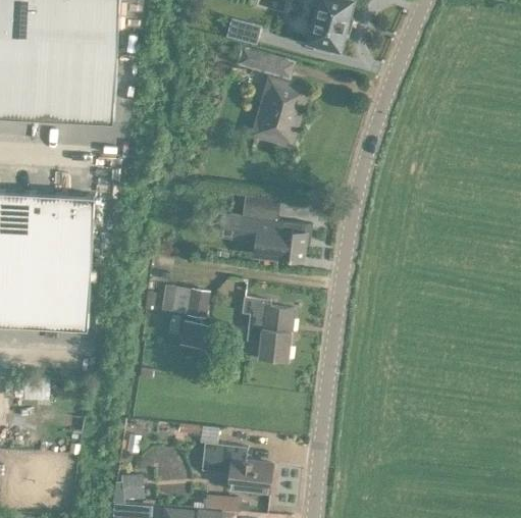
[(38,0),(6,0),(4,51),(36,52),(38,0)]
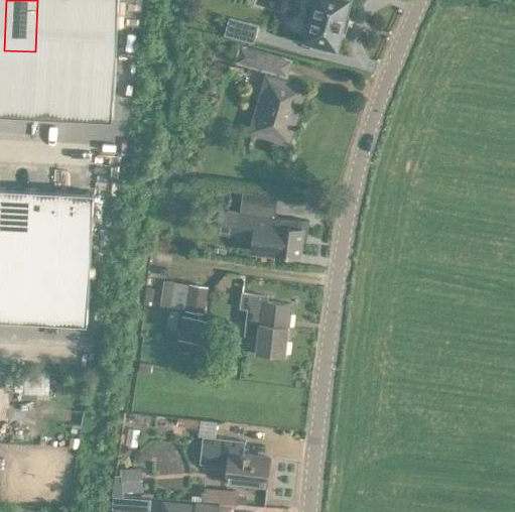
[(37,0),(35,51),(66,53),(68,0),(37,0)]
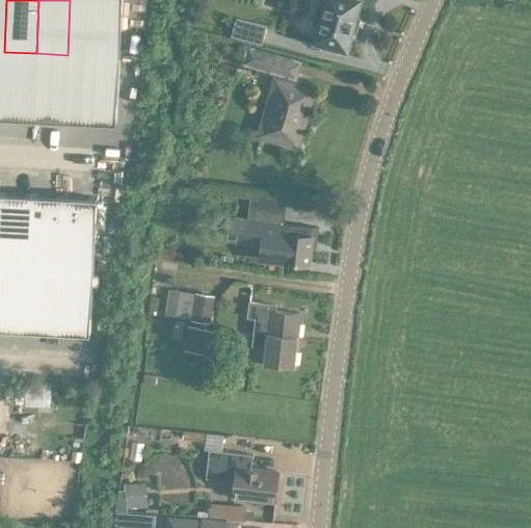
[(118,58),(122,0),(70,0),(68,55),(118,58)]
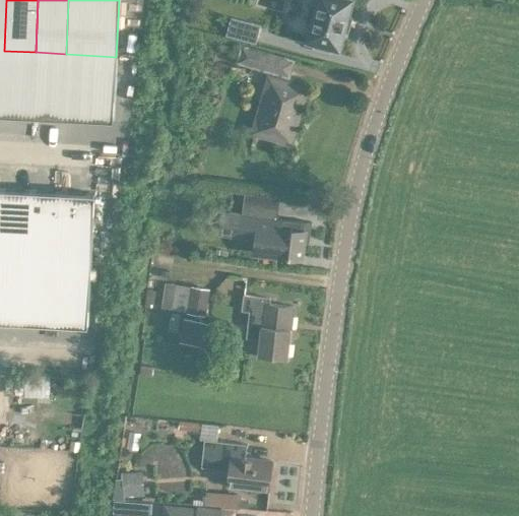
[(317,0),(315,8),(310,6),(306,23),(311,24),(306,42),(314,44),(313,49),(330,53),(331,49),(339,51),(344,33),(346,34),(350,17),(348,17),(352,0),(317,0)]
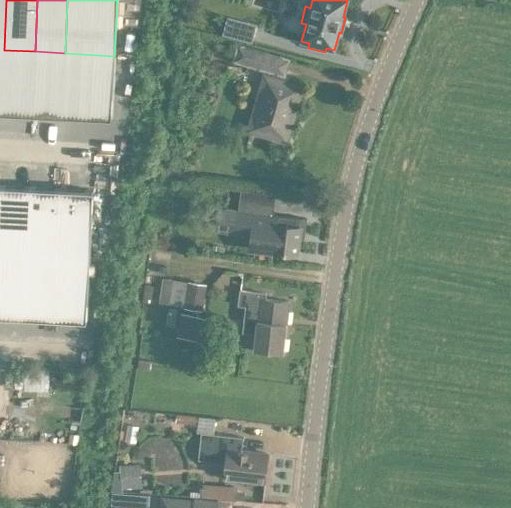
[(228,19),(223,35),(251,42),(255,27),(228,19)]
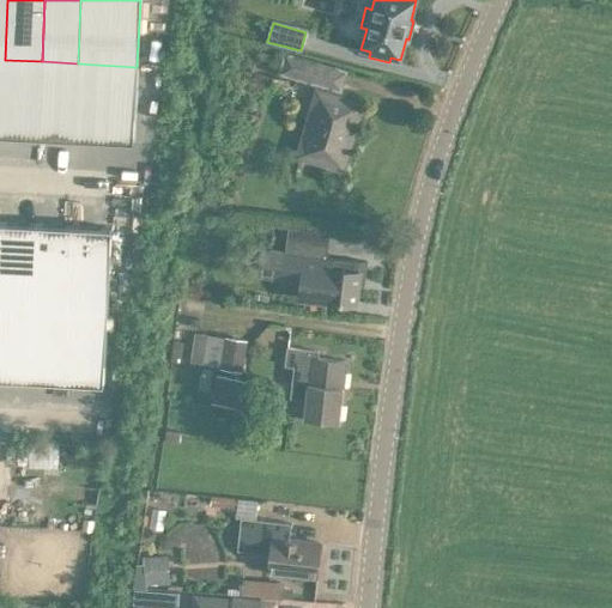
[(339,91),(344,74),(286,58),(282,74),(339,91)]
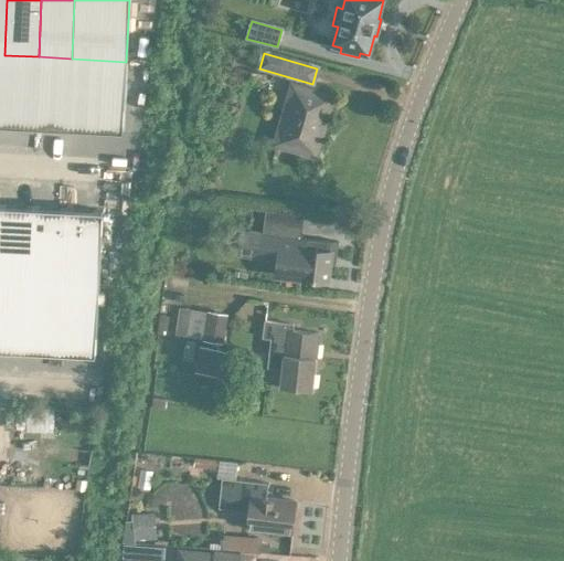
[(4,55),(0,54),(0,127),(34,129),(39,56),(4,55)]
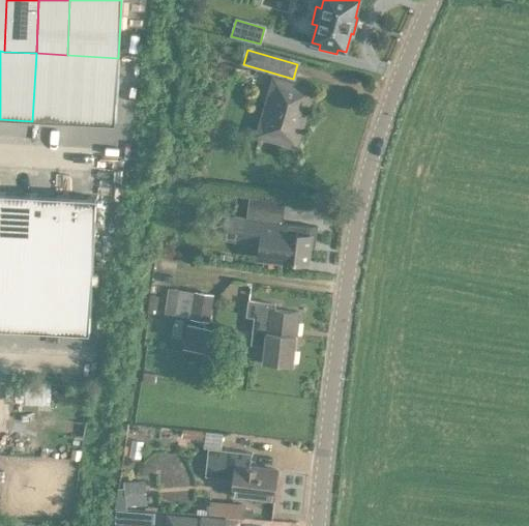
[(32,121),(64,123),(67,55),(36,53),(32,121)]
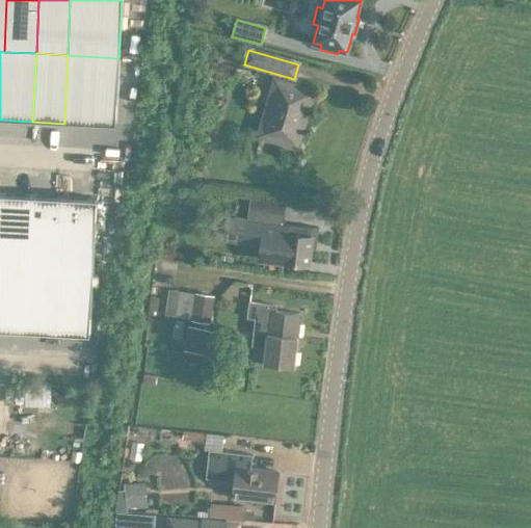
[(118,58),(68,55),(64,124),(115,126),(118,58)]
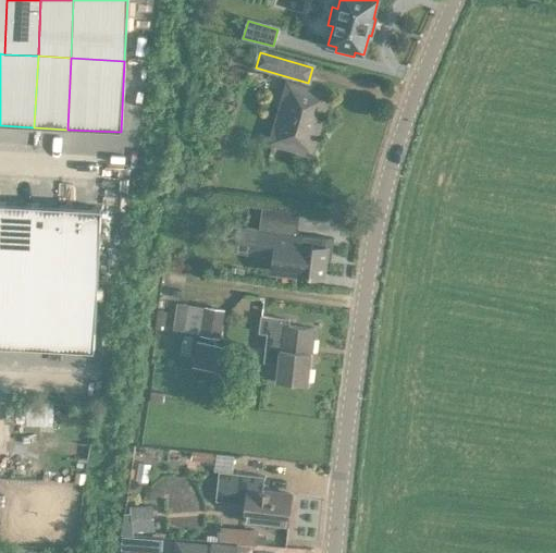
[(272,143),(310,154),(328,97),(288,86),(272,143)]
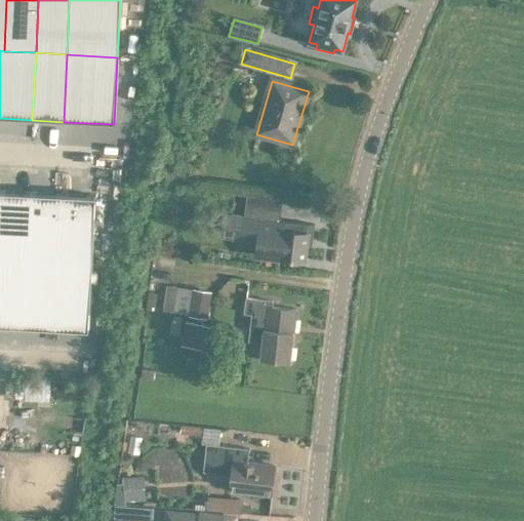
[(0,192),(0,258),(93,264),(96,197),(0,192)]
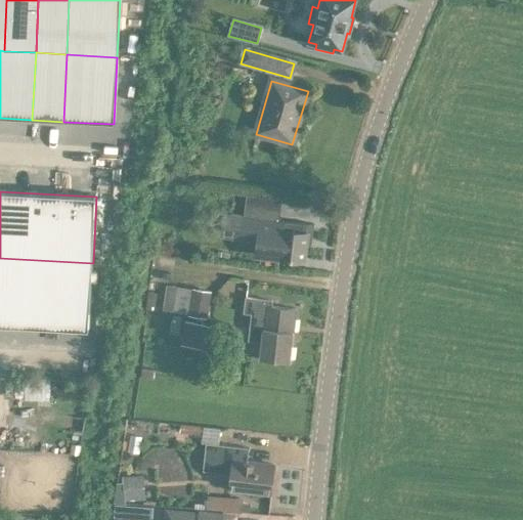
[(247,198),(244,218),(223,216),(221,237),(268,243),(267,258),(303,262),(305,244),(311,245),(313,226),(277,221),(280,202),(247,198)]
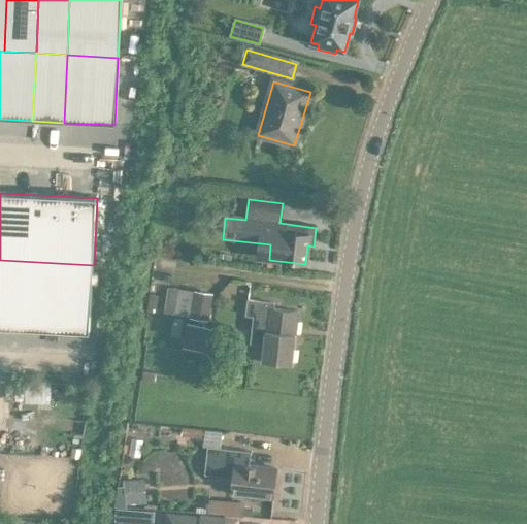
[(94,265),(0,260),(0,329),(90,334),(94,265)]
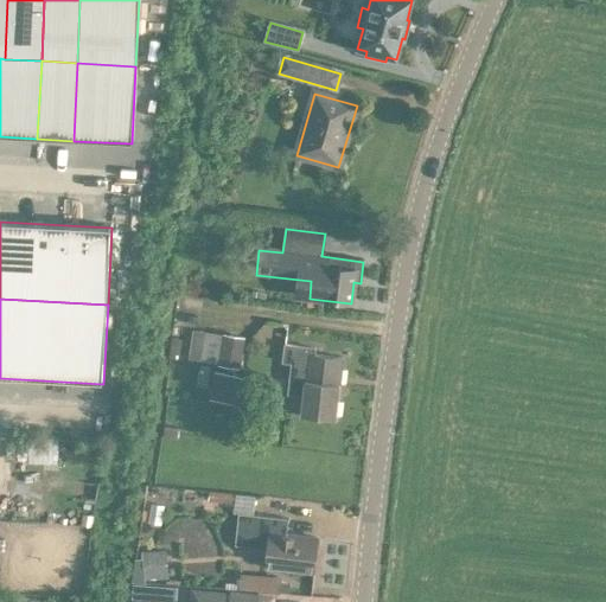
[(243,339),(191,331),(187,359),(238,367),(243,339)]
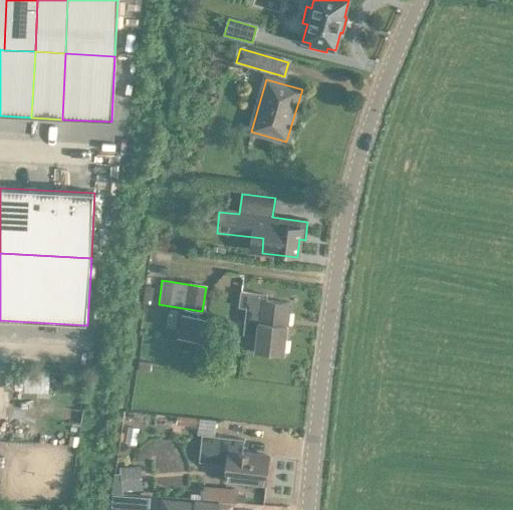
[(145,287),(143,304),(149,305),(149,302),(152,302),(154,288),(145,287)]
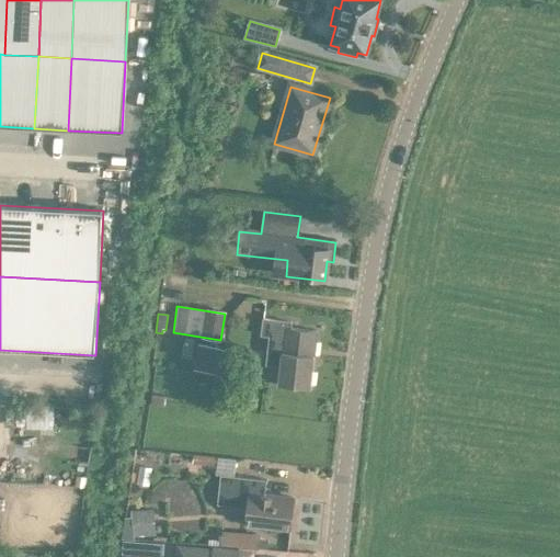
[(310,389),(317,332),(290,329),(292,324),(264,320),(262,337),(270,338),(266,367),(281,368),(278,386),(310,389)]
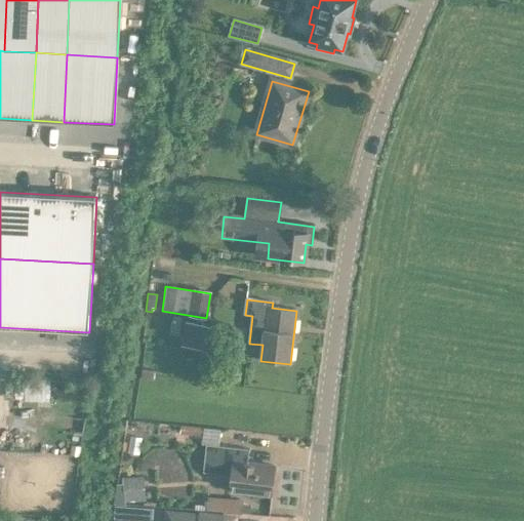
[(202,351),(205,327),(186,324),(180,348),(202,351)]
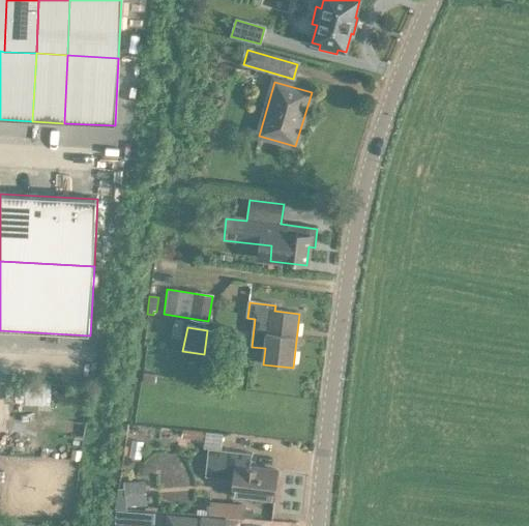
[(16,385),(16,403),(24,403),(24,405),(50,406),(51,386),(16,385)]
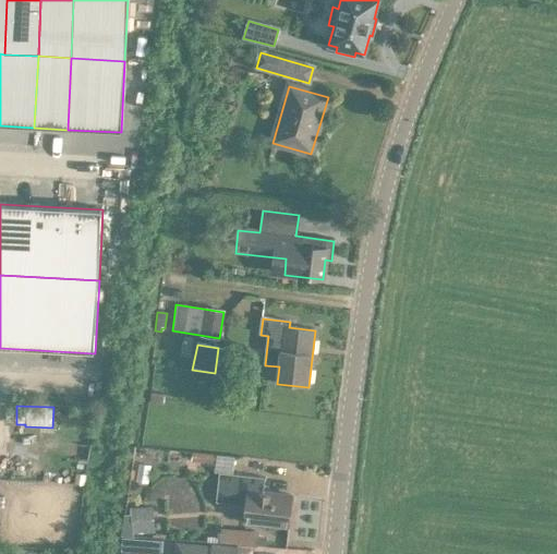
[(245,506),(244,522),(289,527),(291,497),(263,494),(264,479),(218,474),(216,503),(245,506)]
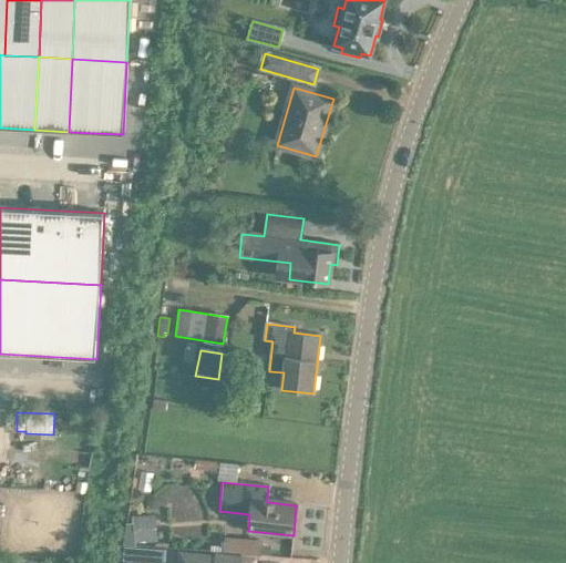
[(85,484),(76,483),(75,493),(84,494),(85,484)]
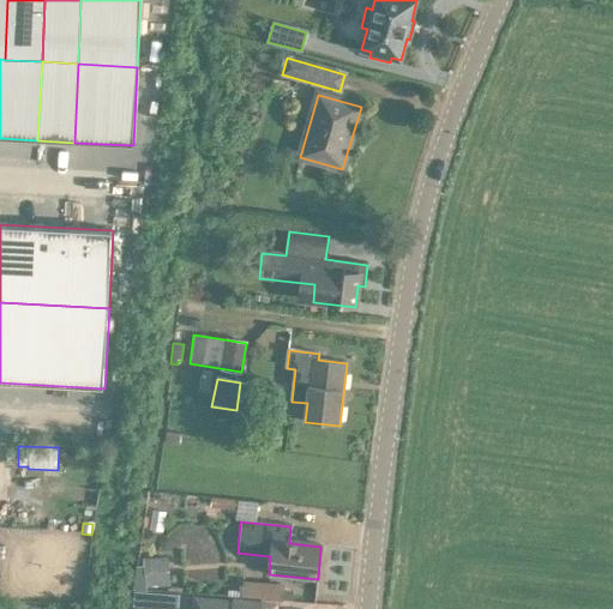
[(143,564),(146,586),(168,585),(167,558),(142,559),(143,564)]
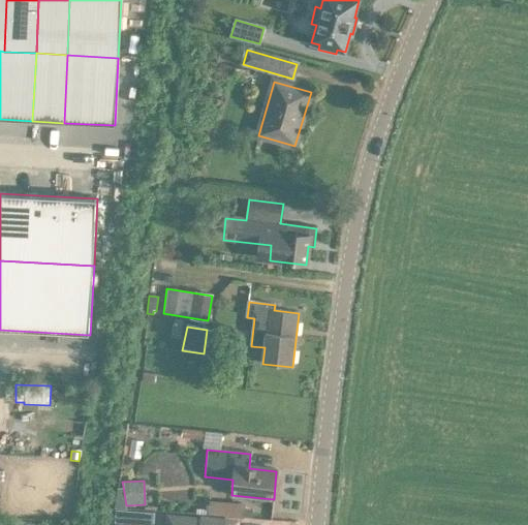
[(116,510),(114,524),(128,524),(129,511),(116,510)]
